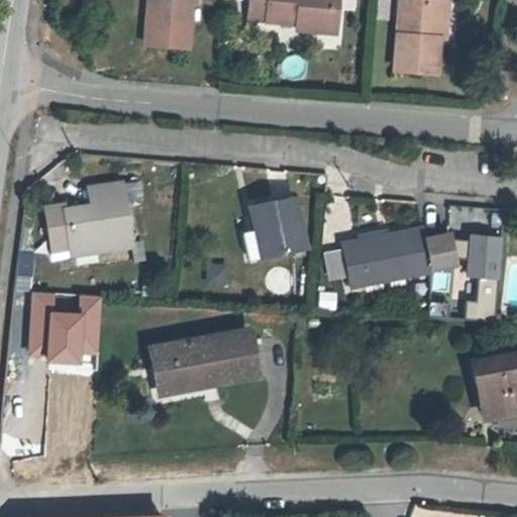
[(192,48),(195,0),(145,0),(142,45),(192,48)]
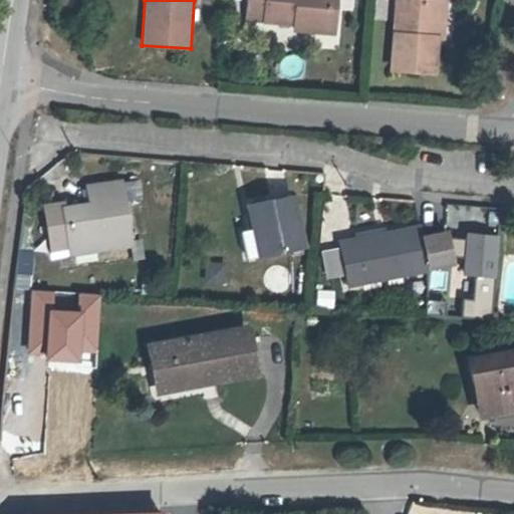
[(336,36),(339,0),(247,0),(246,18),(295,22),(294,32),(336,36)]
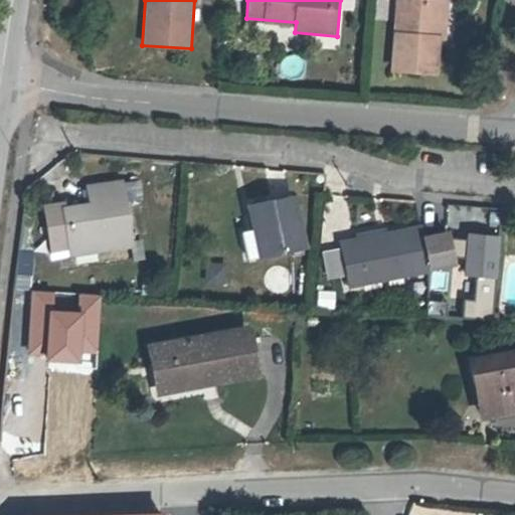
[(447,40),(449,0),(395,0),(390,71),(437,74),(439,39),(447,40)]
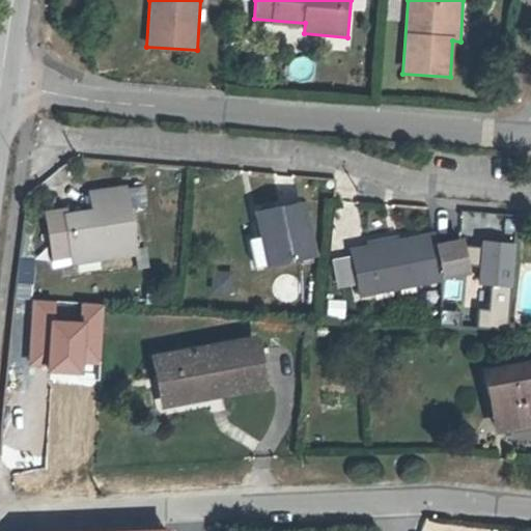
[(137,253),(126,187),(91,192),(94,211),(67,215),(66,211),(46,214),(53,256),(72,252),(74,263),(137,253)]
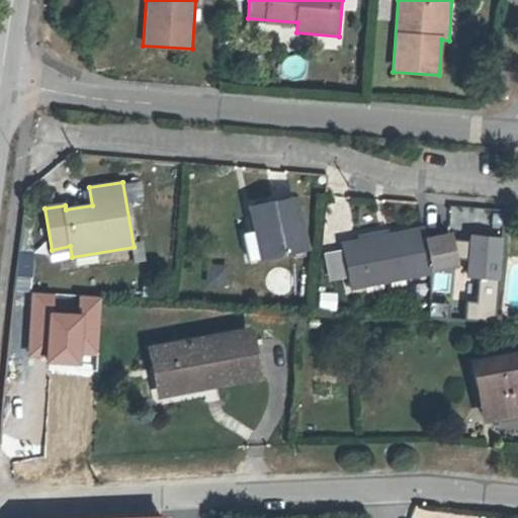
[(306,248),(293,197),(250,206),(255,231),(261,256),(261,258),(306,248)]
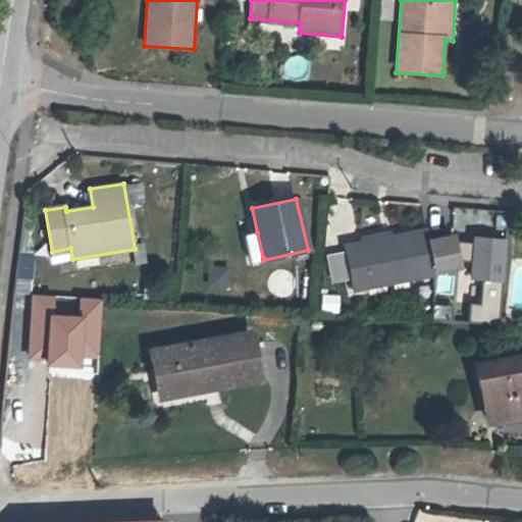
[(434,271),(458,266),(453,237),(428,242),(426,230),(393,237),(394,243),(362,249),(361,244),(344,247),(345,250),(351,279),(353,290),(435,273),(434,271)]
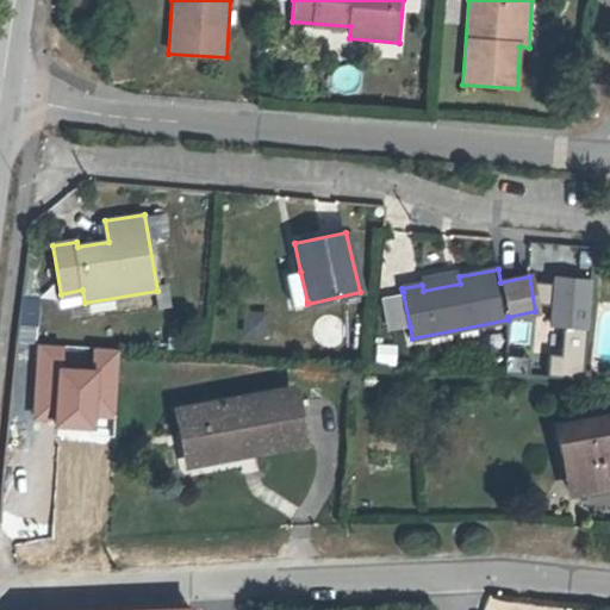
[(460,284),(459,277),(458,269),(419,277),(422,285),(423,291),(460,284)]
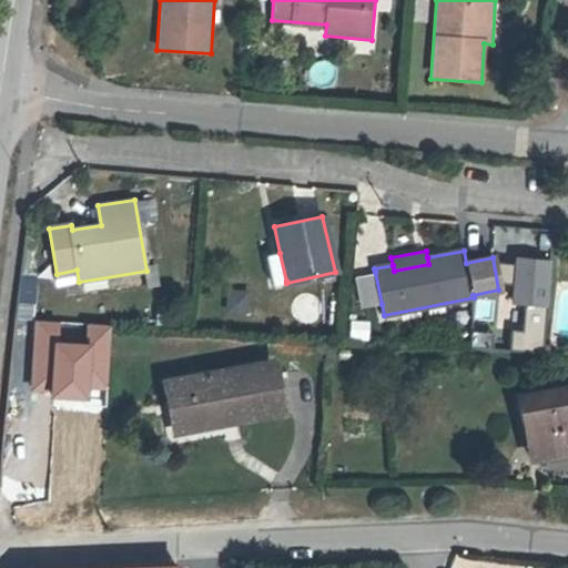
[(550,260),(515,257),(511,302),(523,303),(544,304),(547,305),(550,260)]
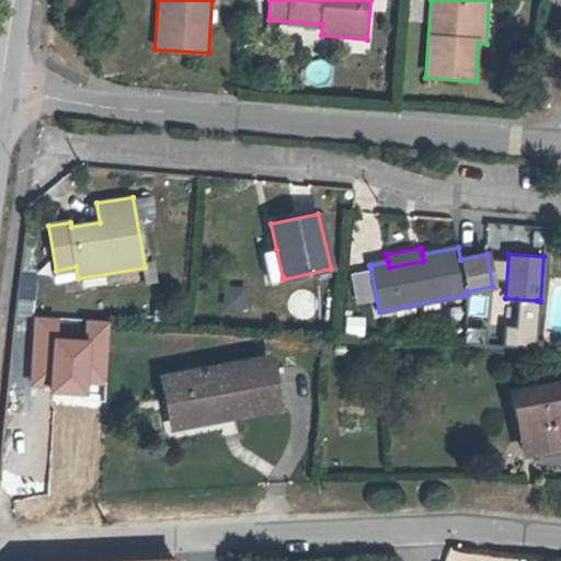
[(377,300),(370,268),(348,273),(355,305),(377,300)]
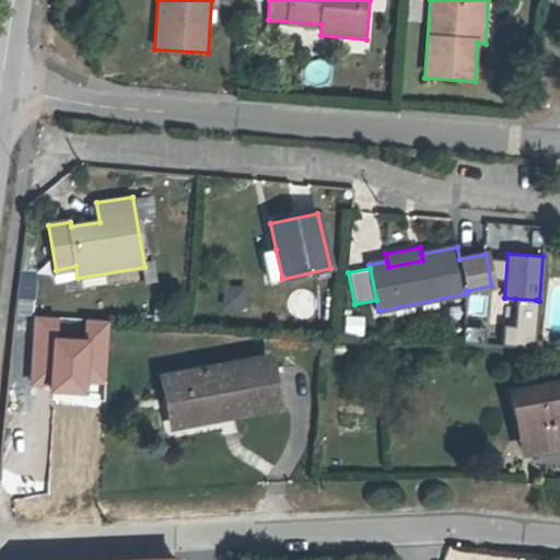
[(20,273),(14,315),(28,316),(33,275),(20,273)]
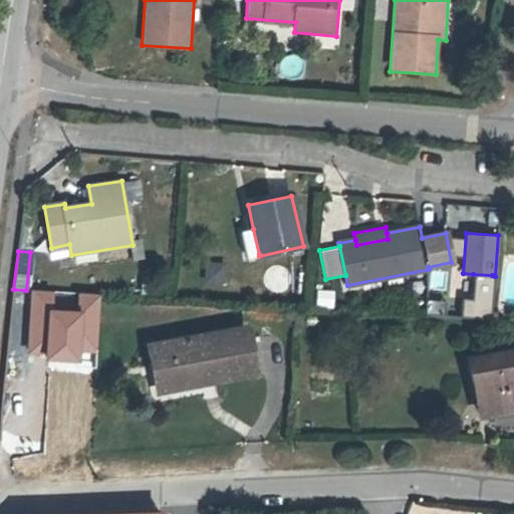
[(204,282),(226,282),(226,262),(204,262),(204,282)]
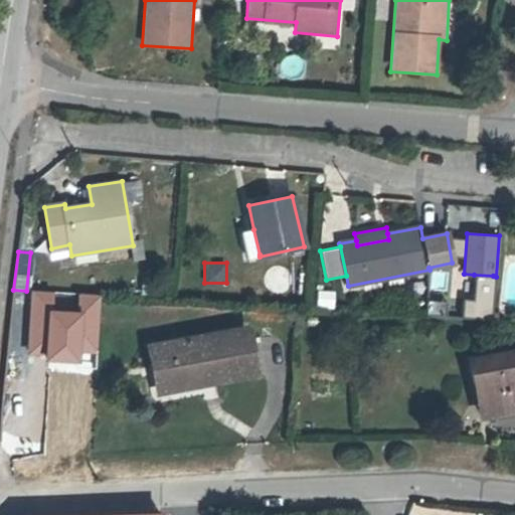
[(492,318),(493,276),(474,275),(474,300),(465,300),(464,317),(492,318)]
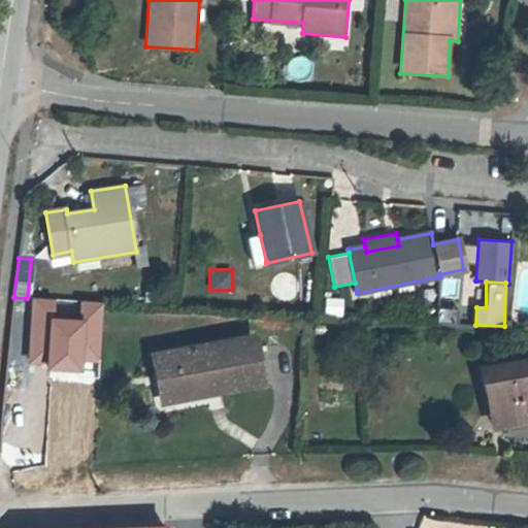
[(326,296),(324,314),(341,317),(344,298),(326,296)]
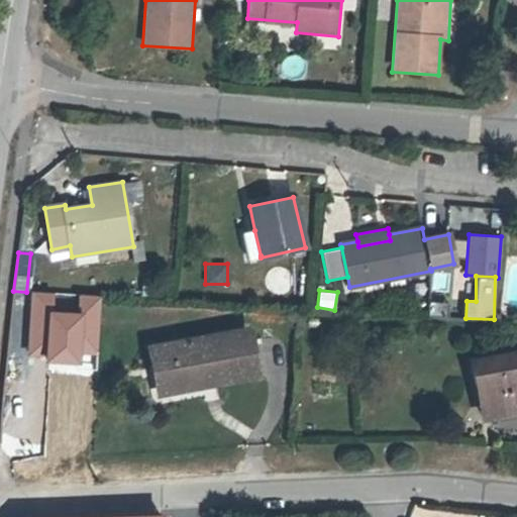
[(101,297),(32,294),(29,355),(46,356),(46,363),(82,365),(82,354),(99,354),(101,297)]
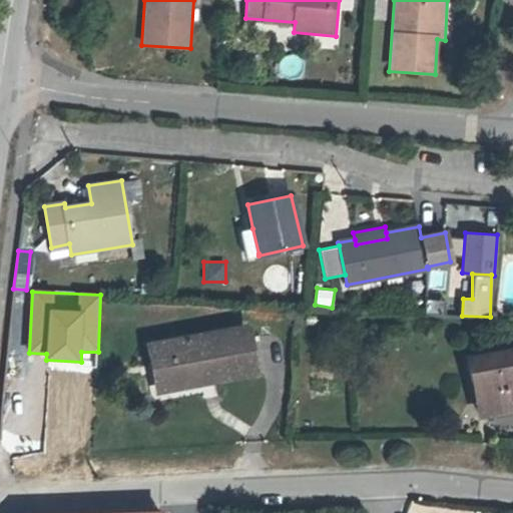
[(450,314),(451,300),(435,299),(435,312),(450,314)]
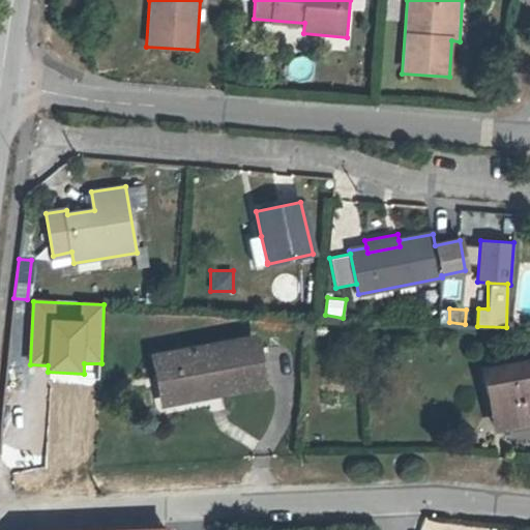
[(263,390),(253,334),(150,354),(160,409),(263,390)]
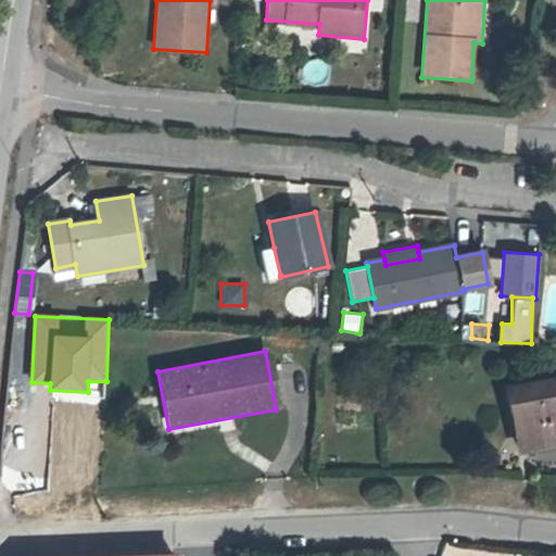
[(555,445),(555,379),(506,389),(518,453),(555,445)]
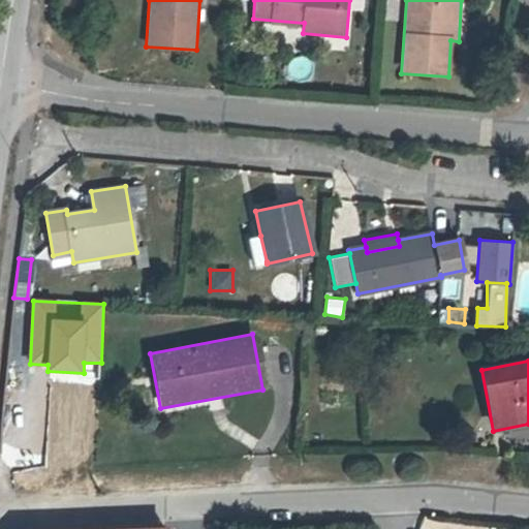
[(448,444),(449,435),(433,433),(433,442),(448,444)]
